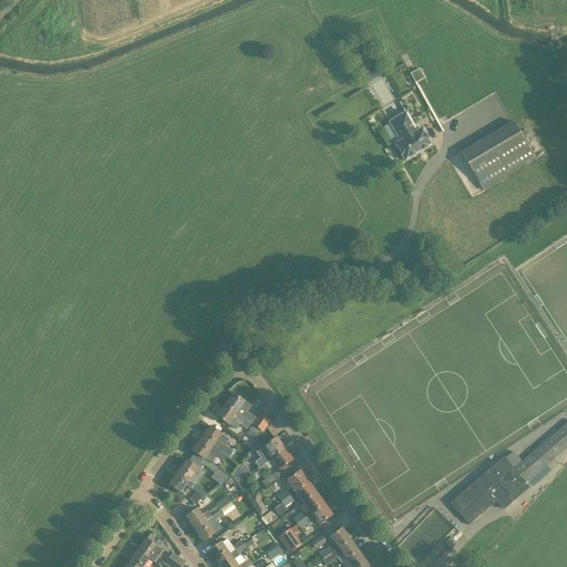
[(364,78),(368,83),(382,74),(379,69),(364,78)]
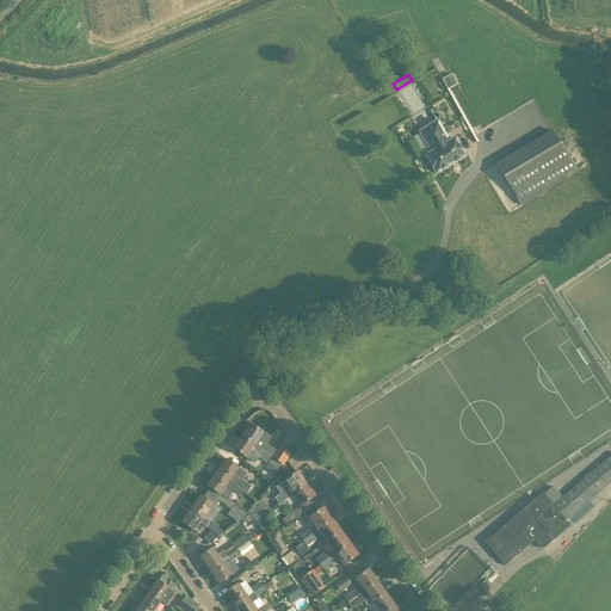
[(446,90),(456,85),(451,75),(442,80),(446,90)]
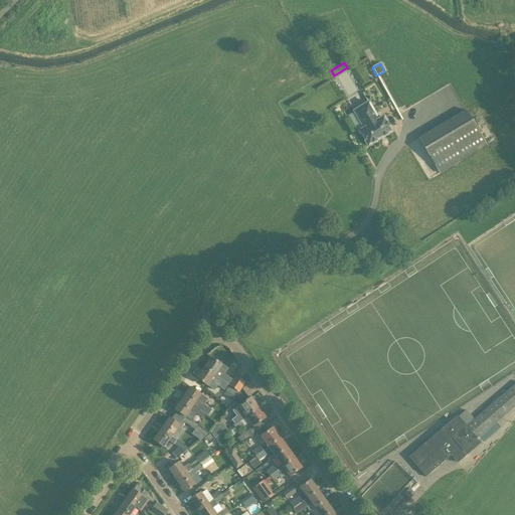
[(384,118),(380,120),(369,101),(352,111),(363,130),(360,132),(368,146),(392,132),(384,118)]
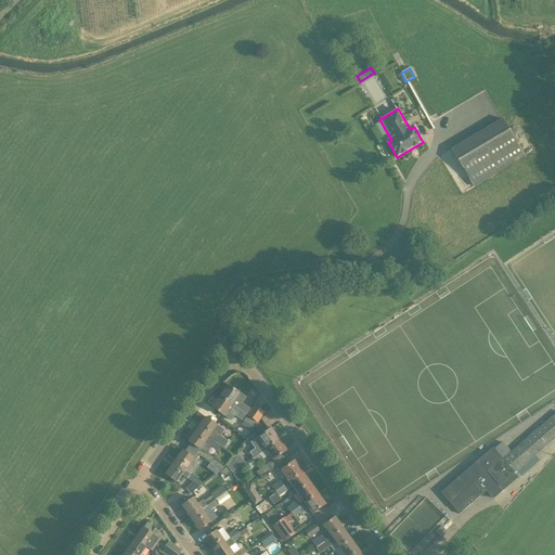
[(525,157),(502,118),(450,149),(473,188),(525,157)]
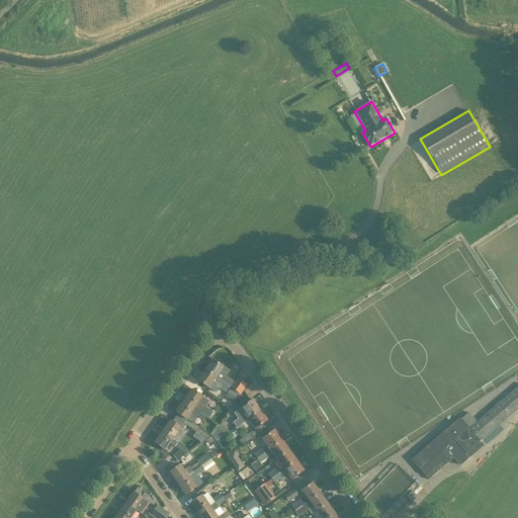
[(212,360),(205,370),(216,378),(221,381),(229,387),(232,381),(225,376),(229,371),(212,360)]
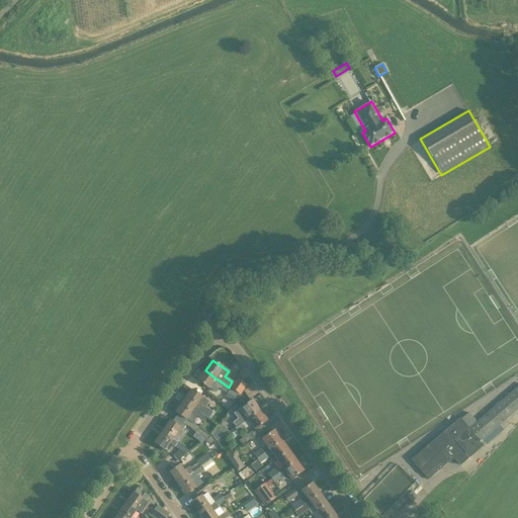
[(205,370),(197,380),(208,389),(216,394),(219,389),(226,393),(229,387),(221,381),(216,378),(205,370)]
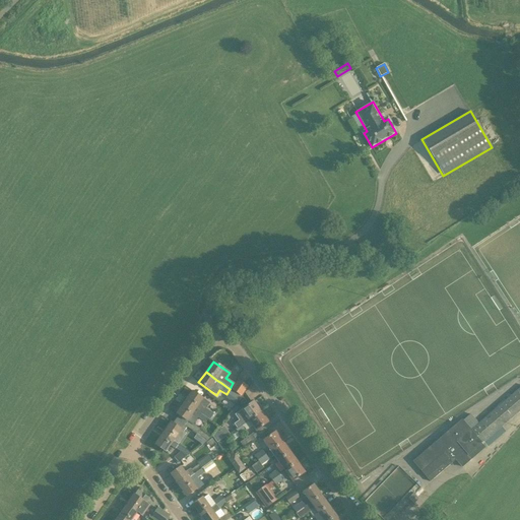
[(237,381),(231,389),(241,396),(247,388),(237,381)]
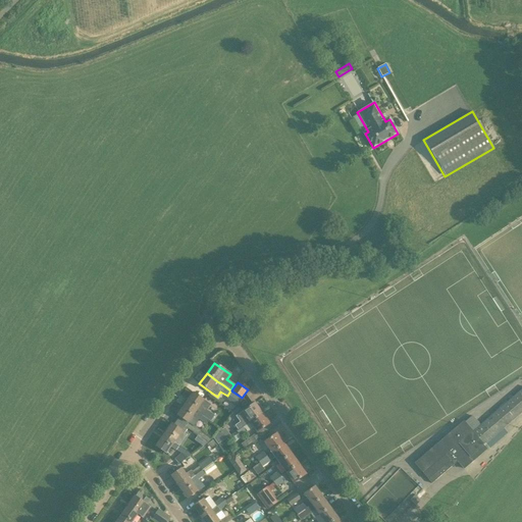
[(431,483),(453,465),(457,461),(463,469),(486,449),(483,446),(521,412),(521,388),(472,432),(471,430),(478,423),(472,415),(464,422),(463,421),(415,463),(431,483)]
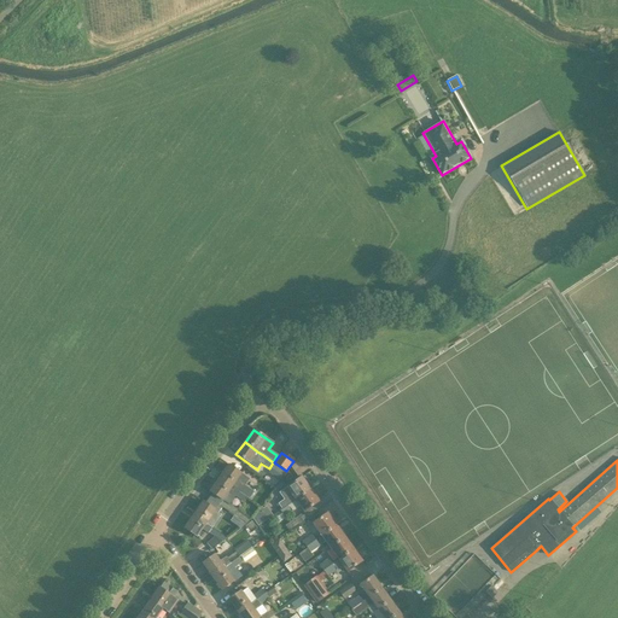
[(275,465),(268,473),(279,482),(285,472),(275,465)]
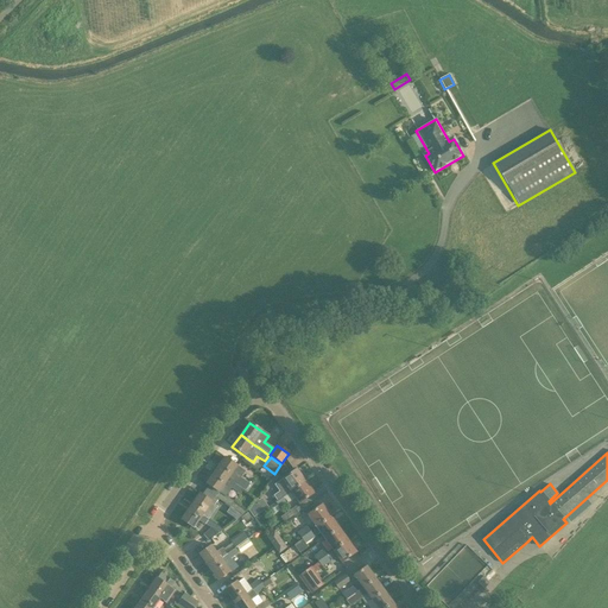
[(225,458),(215,472),(242,491),(246,485),(238,479),(239,476),(233,473),(238,467),(225,458)]
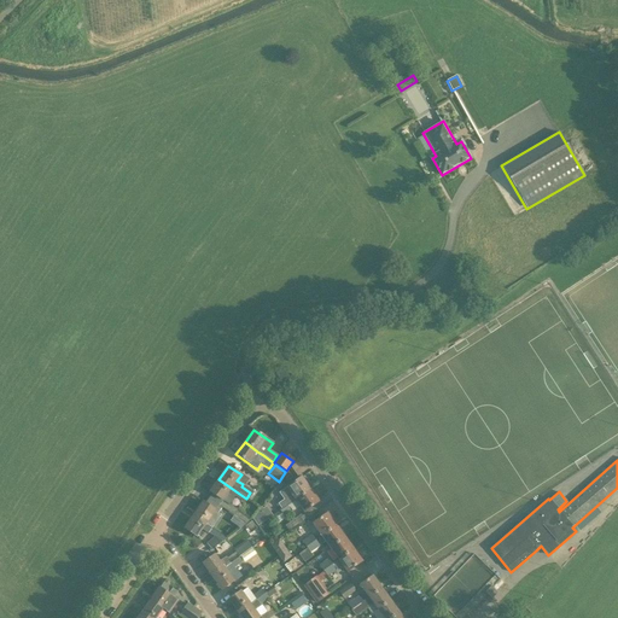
[(285,500),(279,505),(283,509),(310,490),(302,478),(280,494),(285,500)]
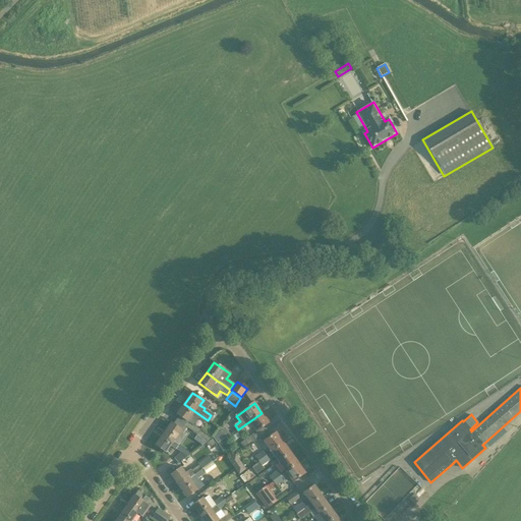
[(184,404),(176,415),(187,422),(191,417),(196,420),(197,418),(205,423),(208,420),(184,404)]
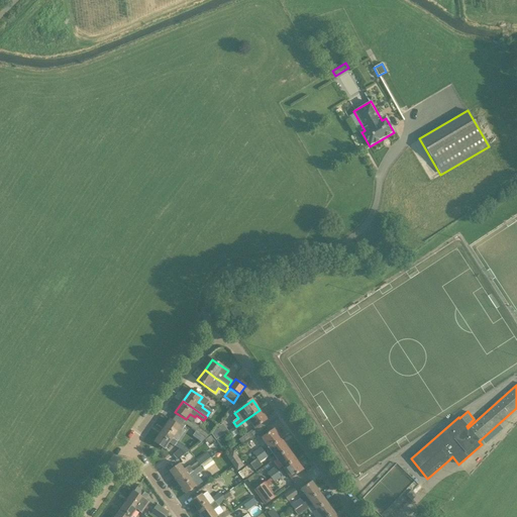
[(236,426),(234,428),(238,432),(244,428),(250,423),(254,428),(267,419),(260,410),(236,426)]
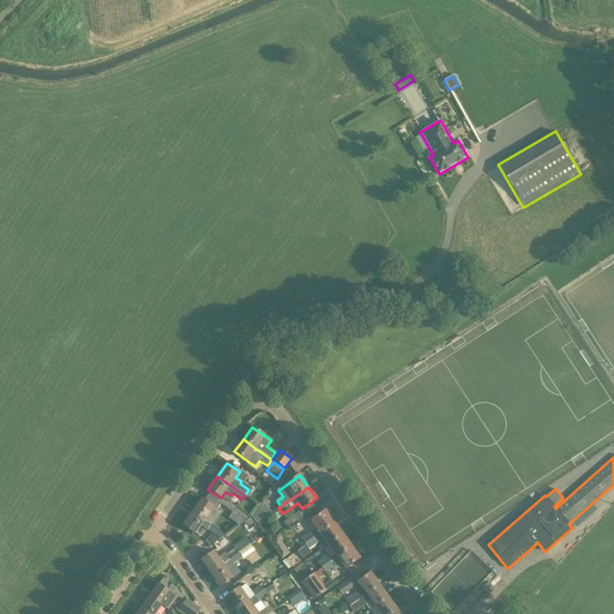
[(202,499),(192,512),(205,521),(210,525),(220,512),(214,507),(202,499)]
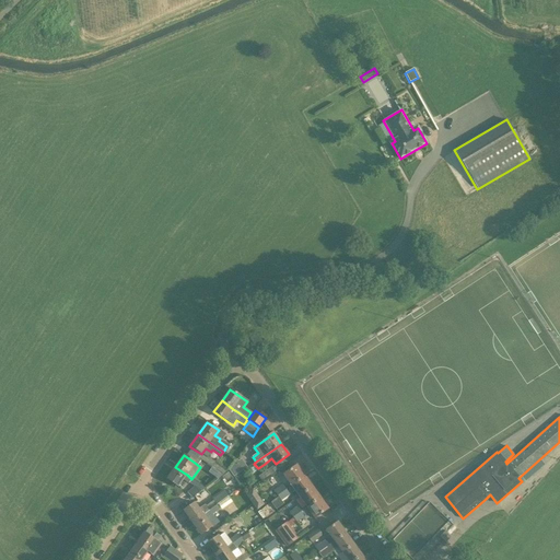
[(237,461),(230,471),(234,478),(244,470),(237,461)]
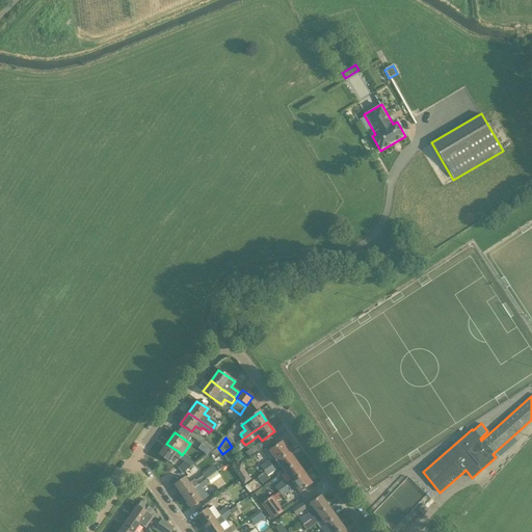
[(208,453),(211,447),(200,441),(196,447),(208,453)]
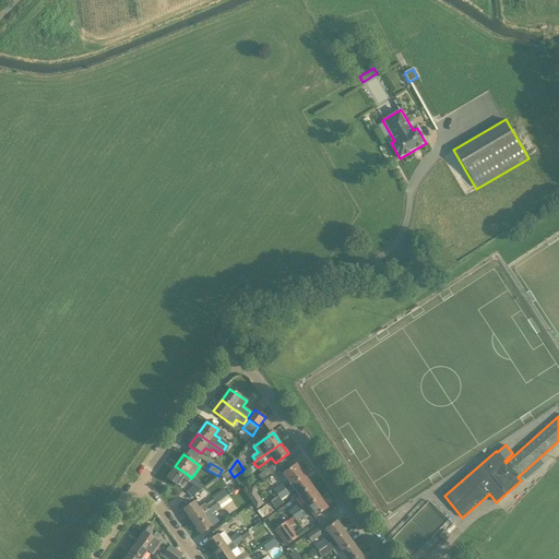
[(296,464),(283,474),(290,485),(304,475),(296,464)]
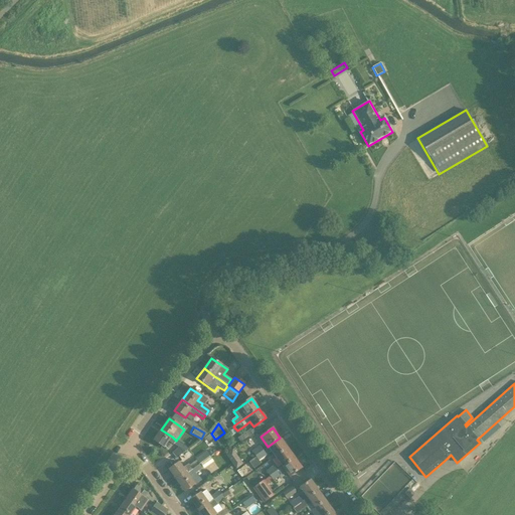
[(161,430),(153,441),(164,448),(168,442),(173,445),(174,444),(185,452),(188,449),(184,446),(176,441),(172,437),(161,430)]
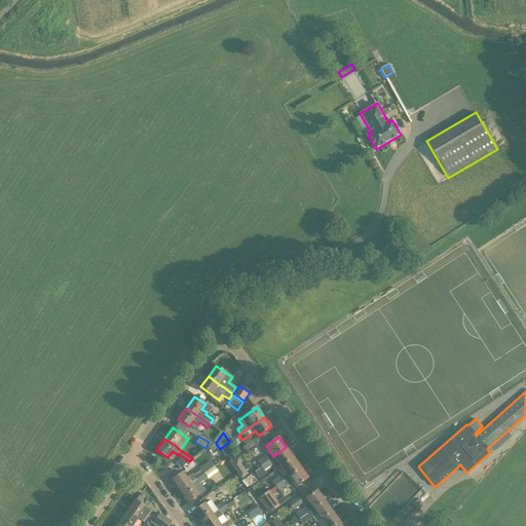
[(253,441),(242,448),(247,452),(256,445),(253,441)]
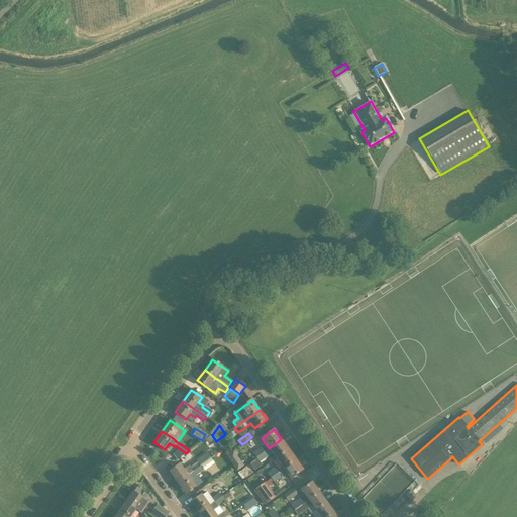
[(281,439),(269,448),(276,458),(288,449),(281,439)]
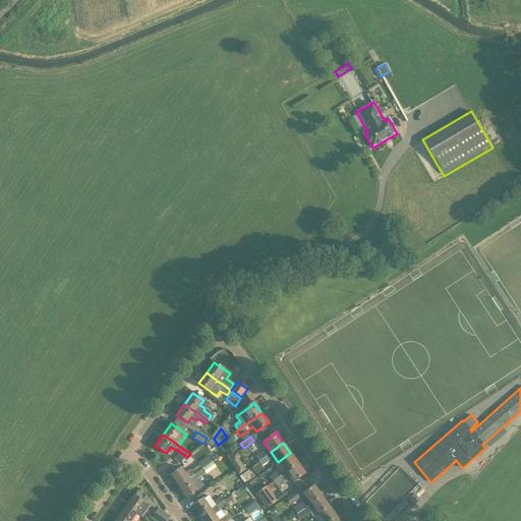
[(263,451),(254,456),(257,461),(266,455),(263,451)]
